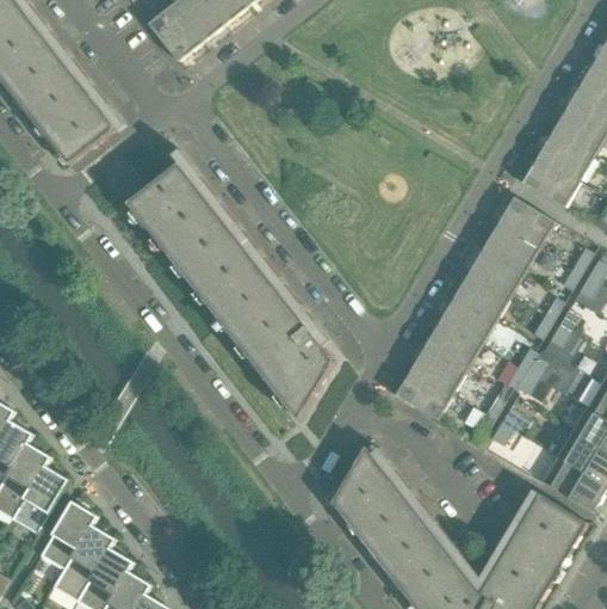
[(124,124),(56,40),(25,0),(0,0),(0,80),(67,165),(113,127),(117,130),(124,124)]
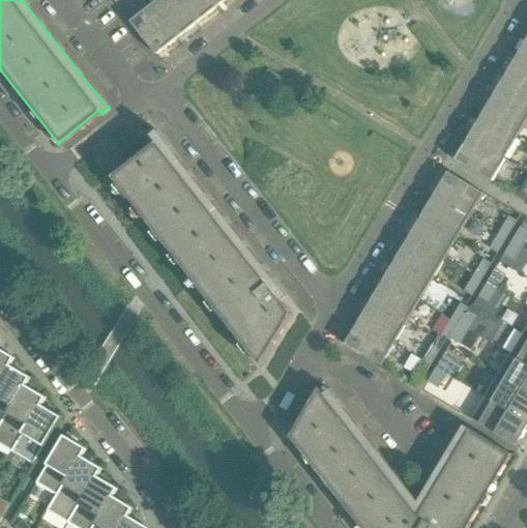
[(194,22),(176,0),(152,0),(147,4),(174,37),(194,22)]
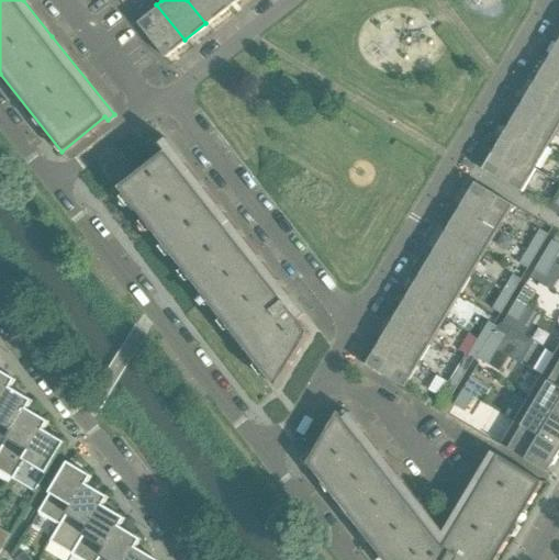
[(226,8),(220,0),(187,0),(205,23),(226,8)]
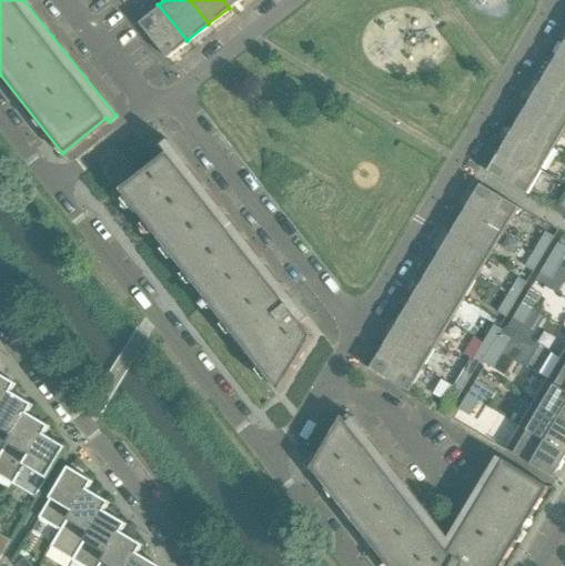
[(187,40),(158,4),(137,21),(164,57),(187,40)]
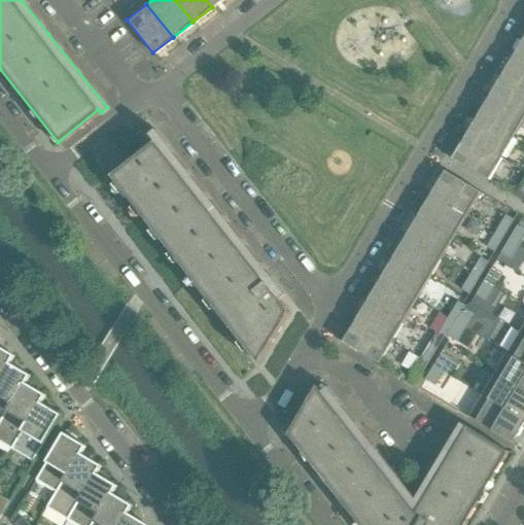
[(523,32),(514,50),(523,56),(523,32)]
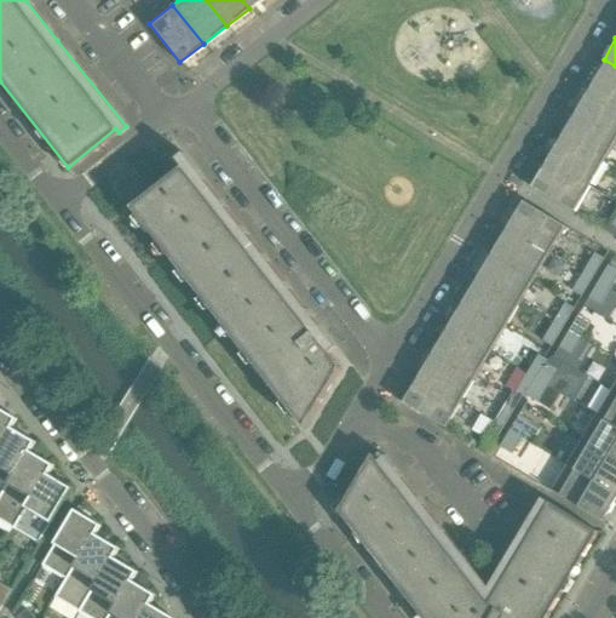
[(615,66),(604,59),(588,84),(615,99),(615,66)]
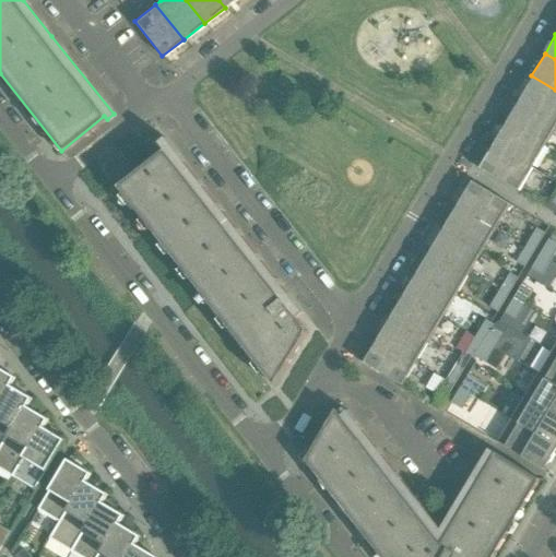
[(555,90),(531,75),(518,98),(555,120),(555,90)]
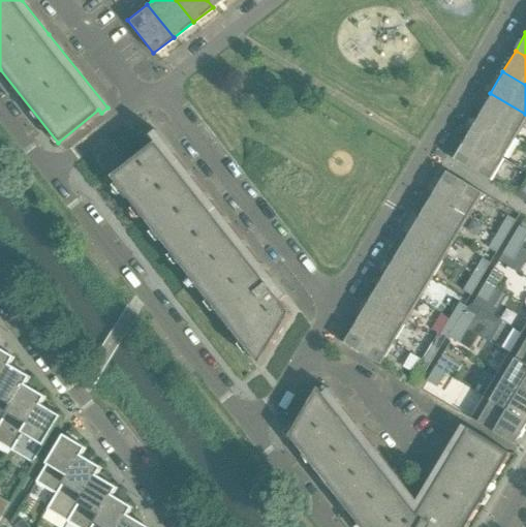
[(525,115),(525,114),(490,93),(477,114),(514,135),(525,115)]
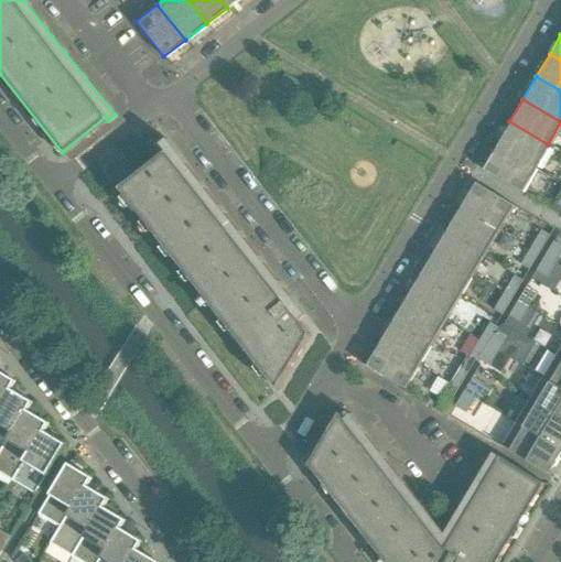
[(548,144),(509,121),(496,144),(535,168),(548,144)]
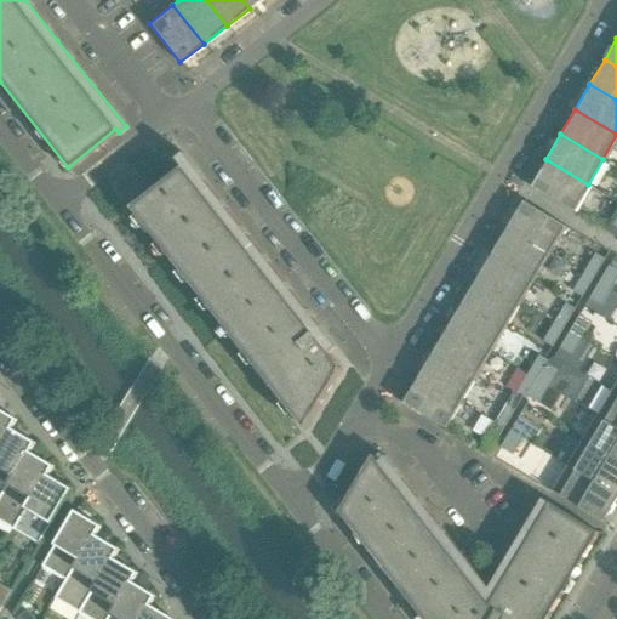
[(335,346),(275,271),(210,188),(181,151),(173,157),(181,165),(129,205),(131,208),(136,204),(234,329),(304,419),(301,425),(303,427),(340,367),(327,352),(335,346)]
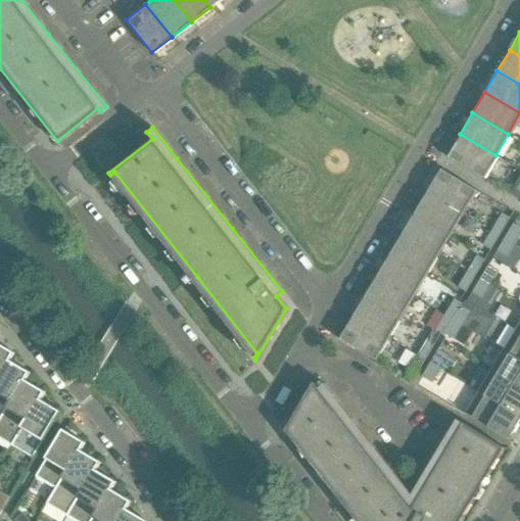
[(482,177),(495,155),(460,134),(446,156),(447,157),(447,156),(482,177)]
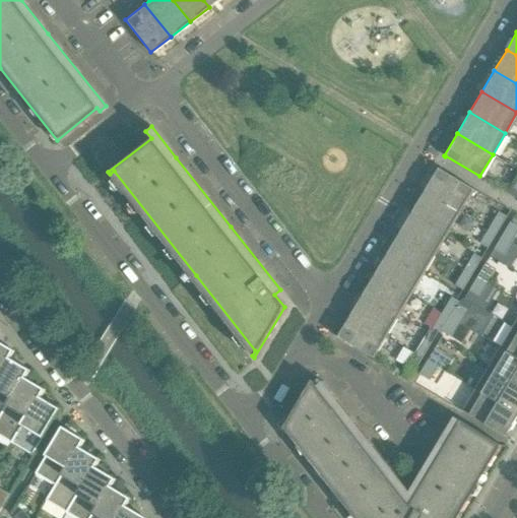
[(459,210),(472,188),(437,167),(424,189),(459,210)]
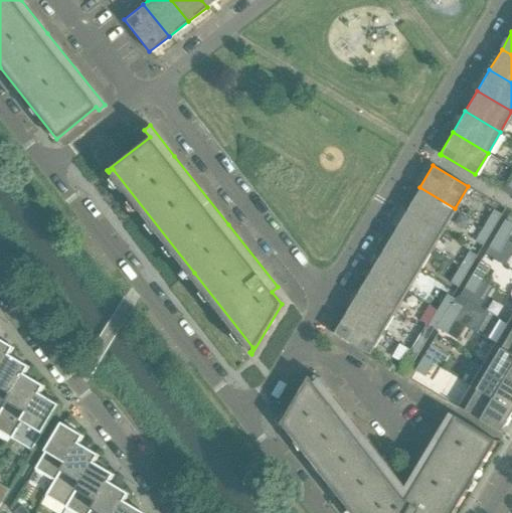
[(455,208),(419,187),(407,207),(443,228),(455,208)]
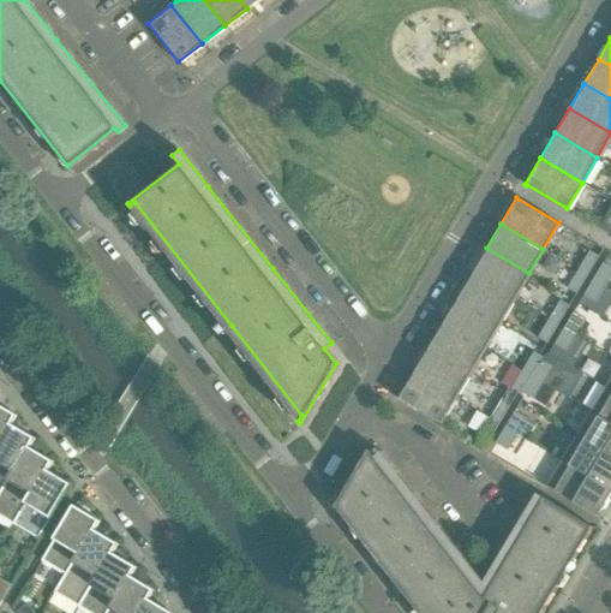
[(528,273),(486,248),(471,273),(514,298),(528,273)]
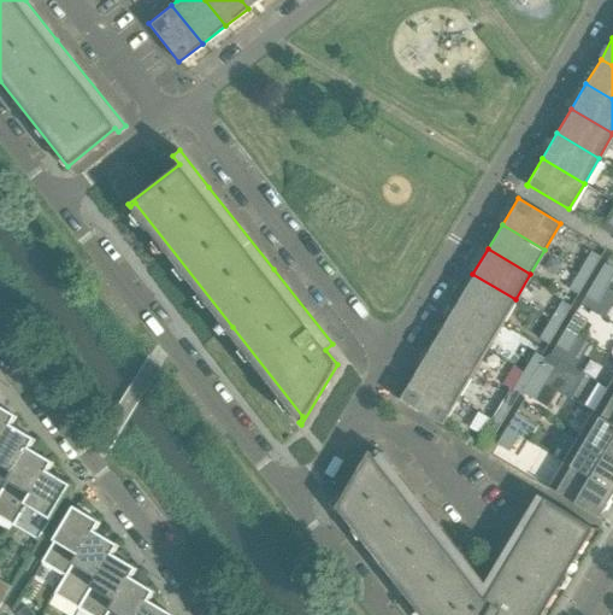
[(587,274),(599,256),(589,250),(578,269),(587,274)]
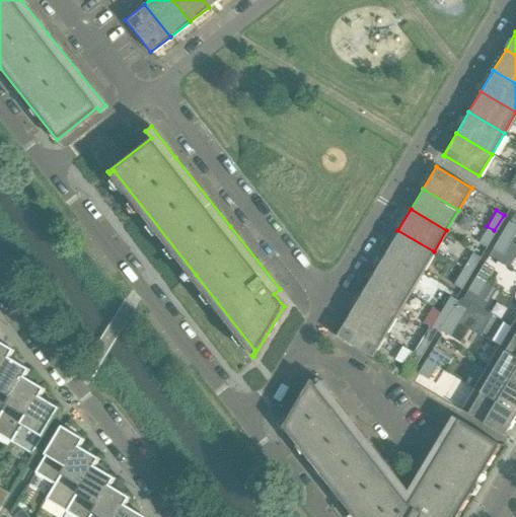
[(509,239),(515,228),(515,225),(507,220),(499,233),(509,239)]
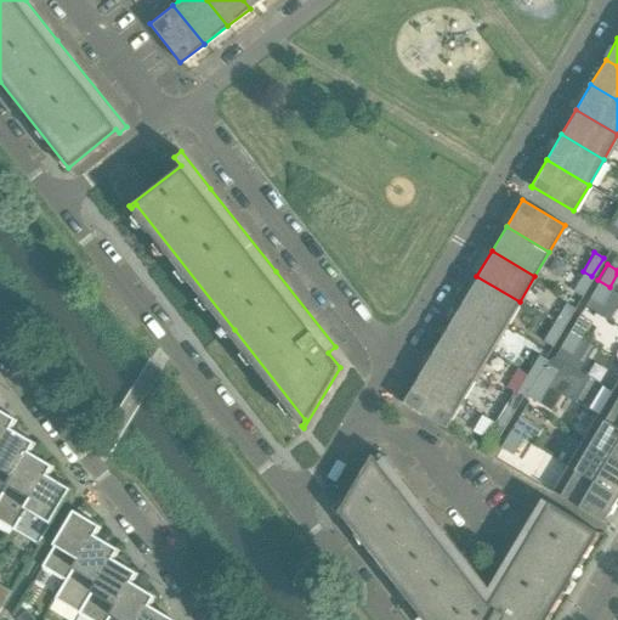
[(580,296),(591,276),(583,271),(571,289),(580,296)]
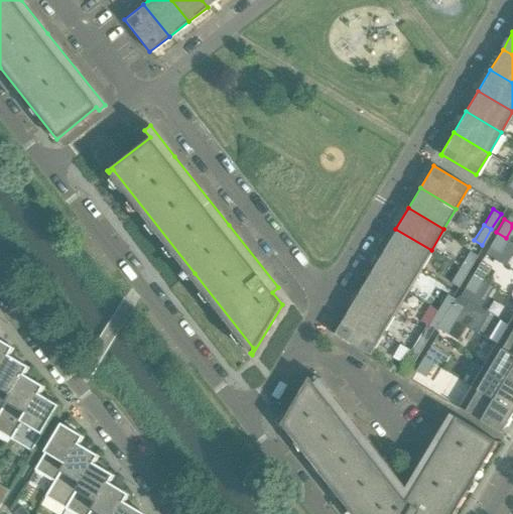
[(431,250),(395,229),(383,249),(418,271),(431,250)]
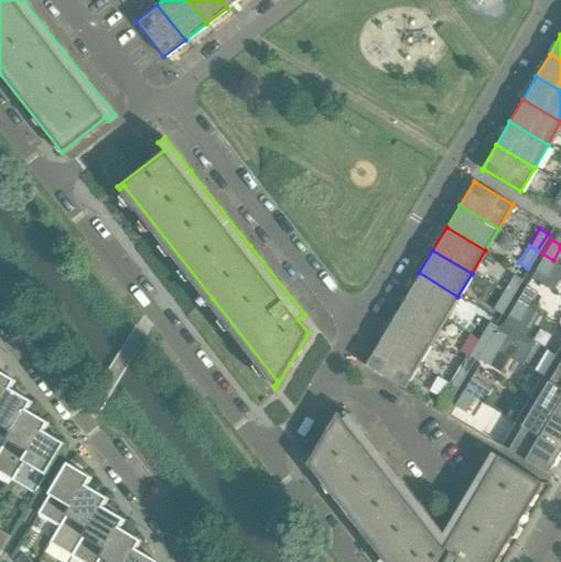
[(545,276),(553,260),(542,254),(533,269),(545,276)]
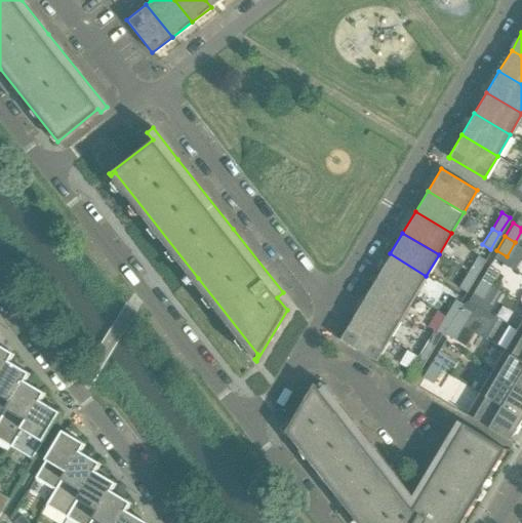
[(426,276),(390,253),(377,275),(413,296),(426,276)]
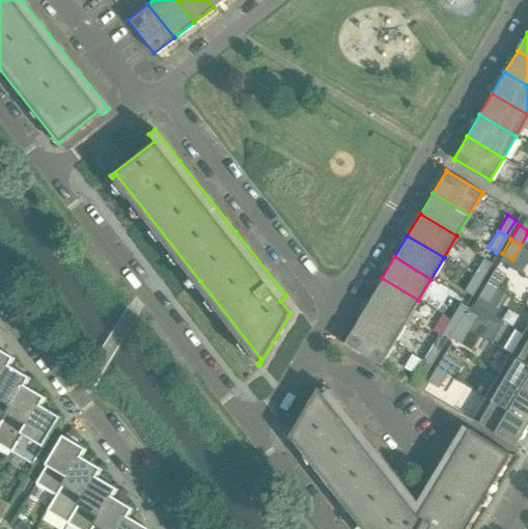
[(480,279),(490,262),(481,257),(472,274),(480,279)]
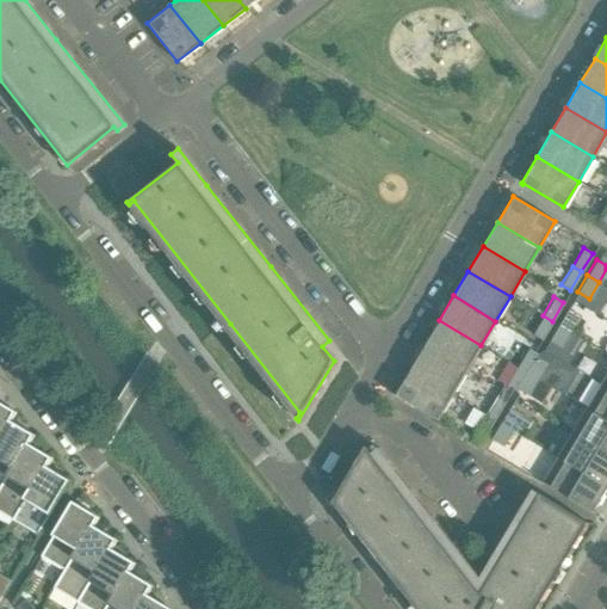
[(570,331),(580,315),(568,308),(558,324),(570,331)]
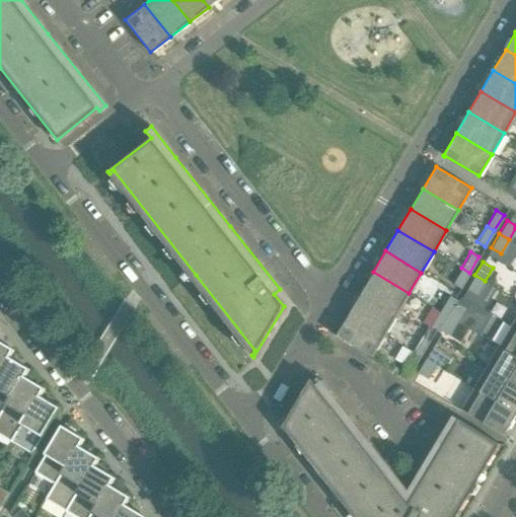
[(460,288),(469,273),(461,268),(452,284),(460,288)]
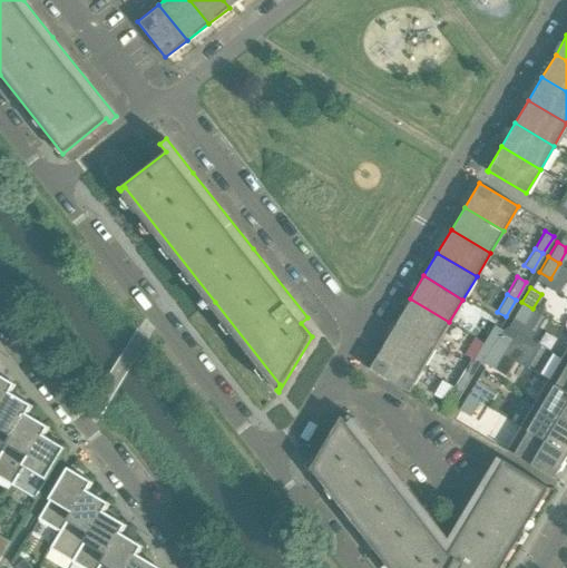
[(449,322),(410,299),(397,322),(436,345),(449,322)]
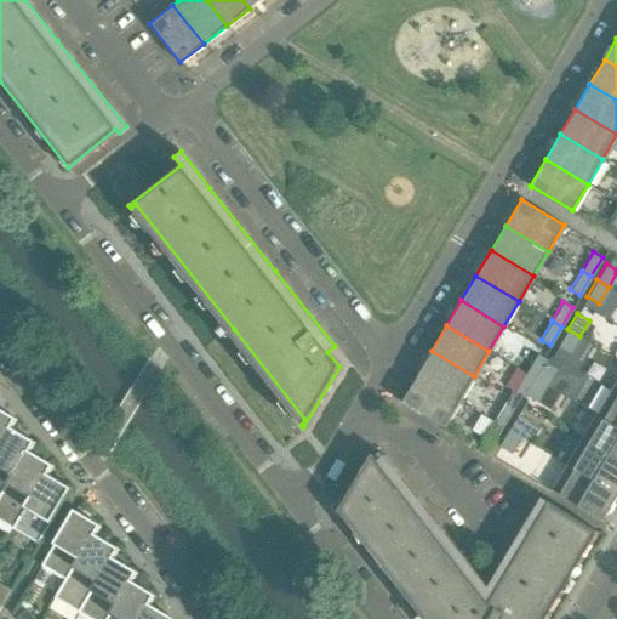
[(570,353),(580,336),(567,329),(558,346),(570,353)]
